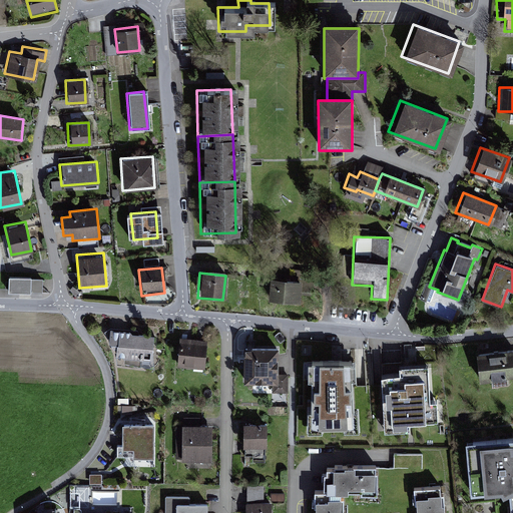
[(27,280),(4,280),(4,295),(27,295),(27,280)]
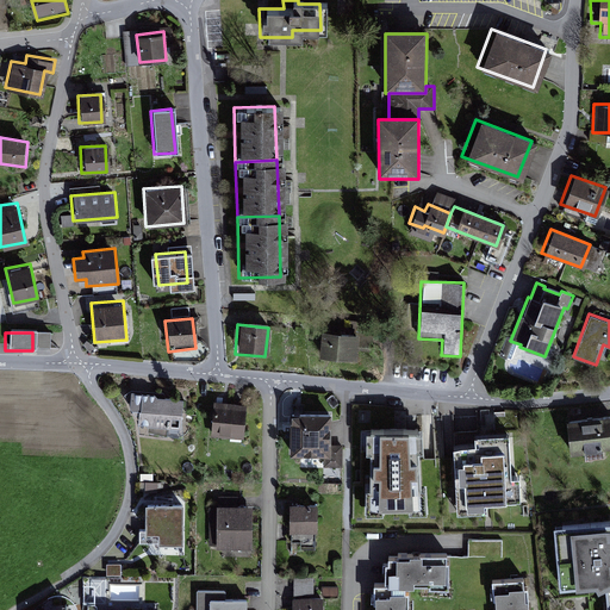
[(375,337),(319,332),(318,361),(358,365),(359,350),(374,352),(375,337)]
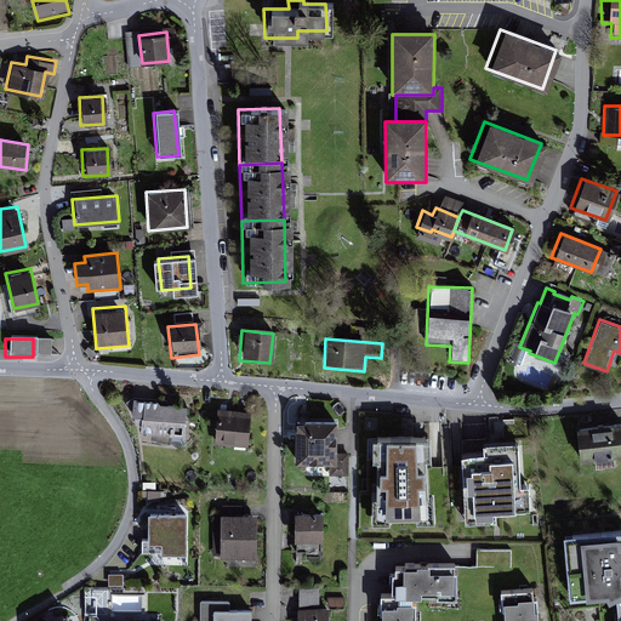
[(158,399),(131,397),(130,412),(138,432),(184,436),(187,404),(158,403),(158,399)]
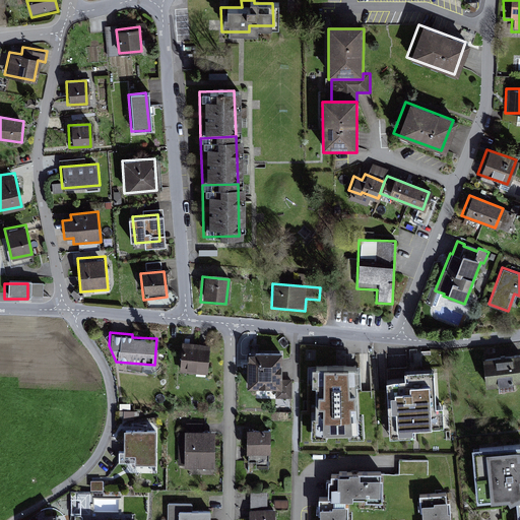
[(209,346),(182,344),(179,375),(206,377),(209,346)]
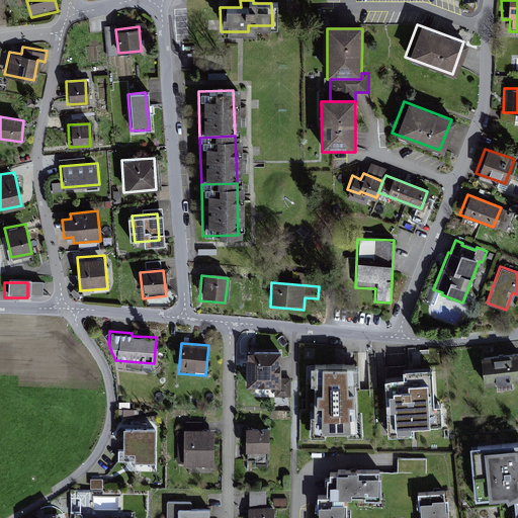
[(517,351),(480,355),(483,383),(517,379),(517,351)]
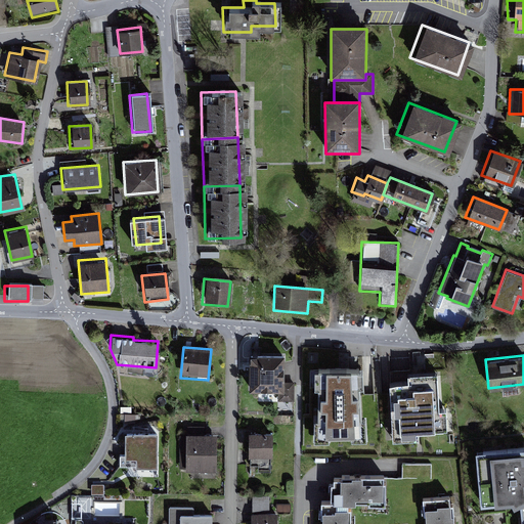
[(281,356),(246,356),(246,393),(280,393),(280,404),(294,404),(294,384),(282,384),(281,356)]
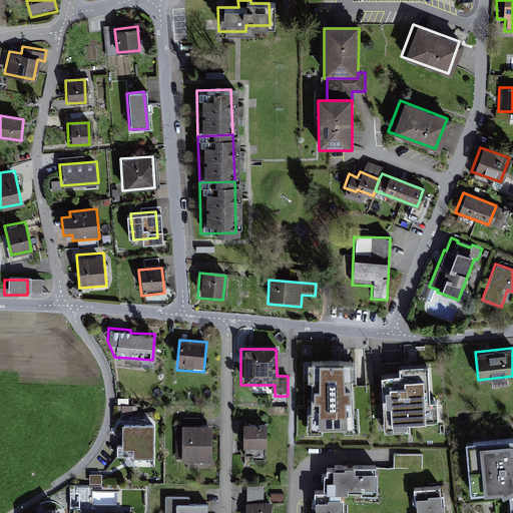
[(358,363),(314,365),(317,429),(361,427),(358,363)]
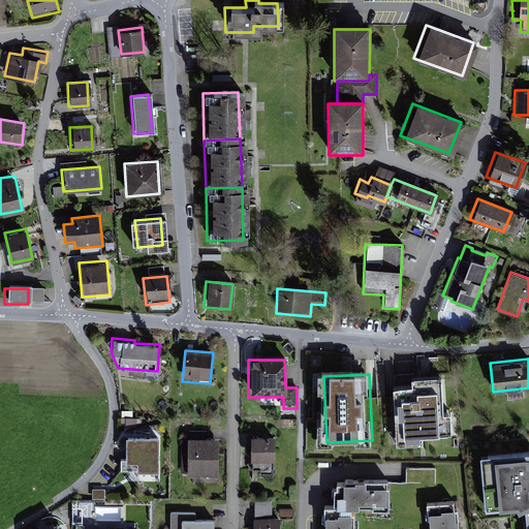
[(441,413),(438,376),(407,377),(407,385),(390,386),(393,444),(419,443),(418,435),(448,433),(447,413),(441,413)]
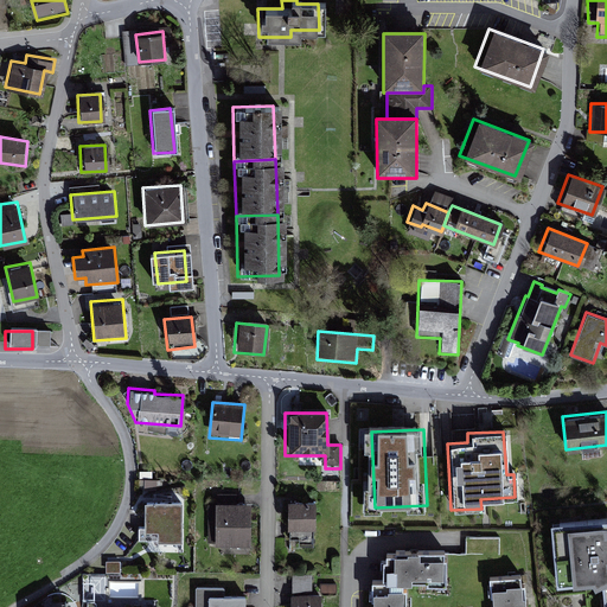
[(157,489),(157,479),(144,479),(144,489),(157,489)]
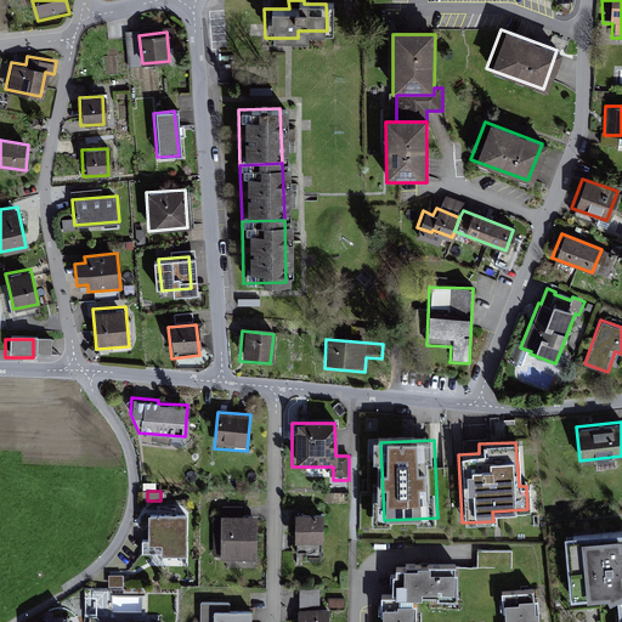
[(243,503),(222,503),(222,514),(220,514),(220,518),(214,518),(215,558),(258,558),(258,513),(243,514),(243,503)]
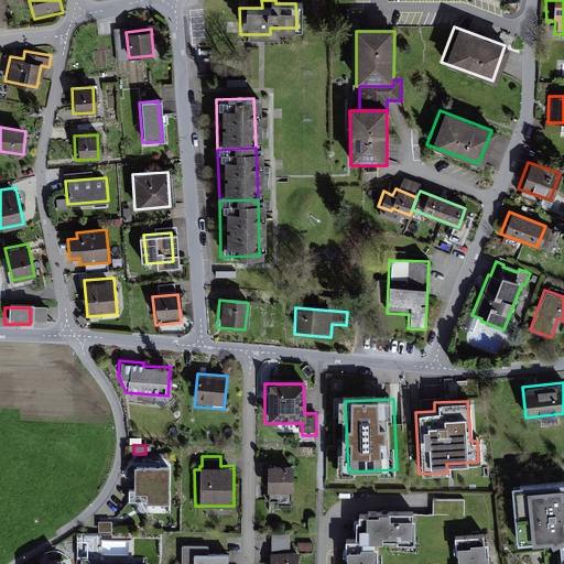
[(166,501),(166,464),(131,465),(132,489),(128,489),(128,501),(166,501)]
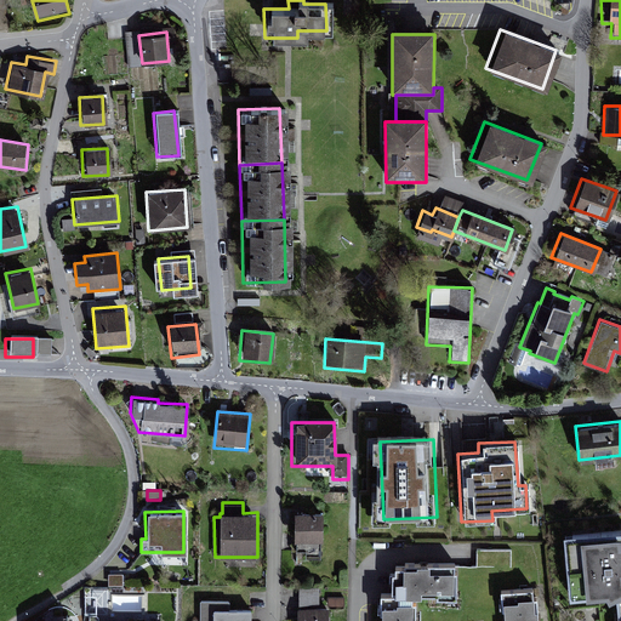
[(323,511),(294,511),(292,540),(296,540),(296,551),(305,551),(305,557),(322,558),(323,511)]
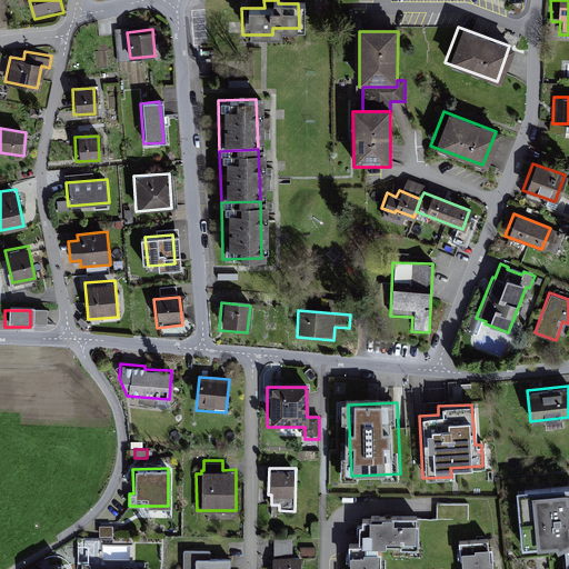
[(568,488),(516,493),(522,553),(568,548),(568,488)]
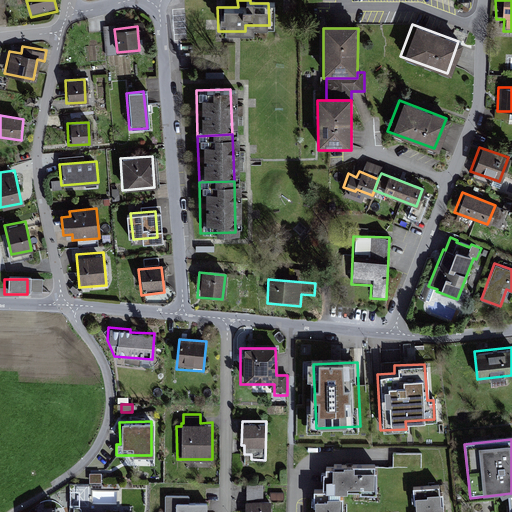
[(372,494),(372,464),(332,464),(332,466),(323,466),(323,471),(320,471),(320,488),(310,488),(309,511),(313,511),(312,511),(344,511),(345,490),(358,490),(358,494),(372,494)]
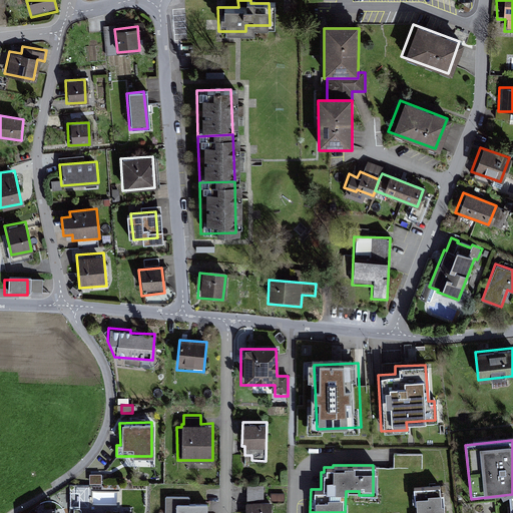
[(442,512),(440,484),(411,487),(413,512),(442,512)]
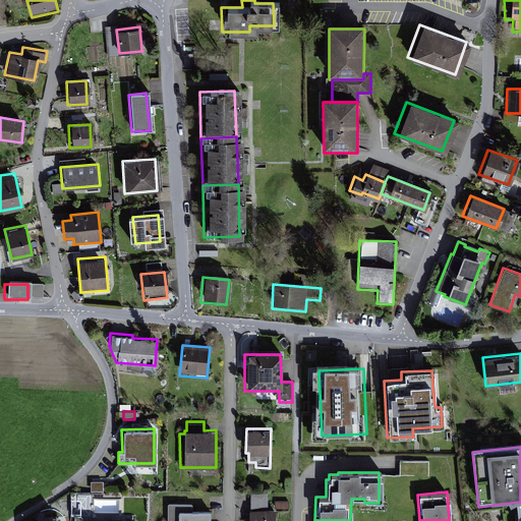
[(268,493),(250,493),(250,508),(247,508),(247,520),(275,520),(275,508),(268,508),(268,493)]
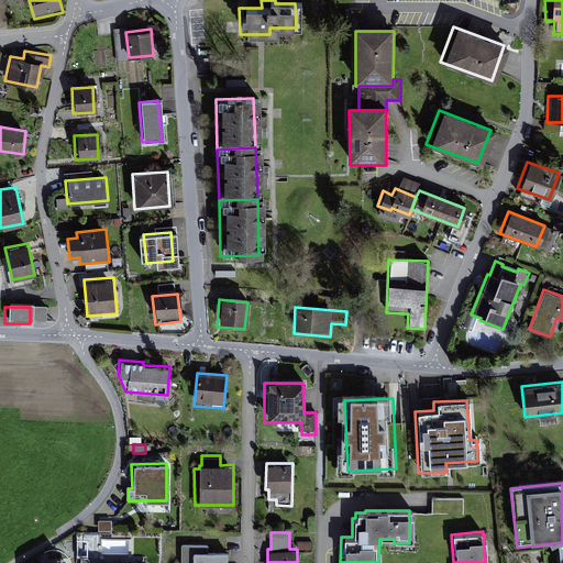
[(209,545),(183,545),(181,562),(225,562),(227,552),(209,552),(209,545)]
